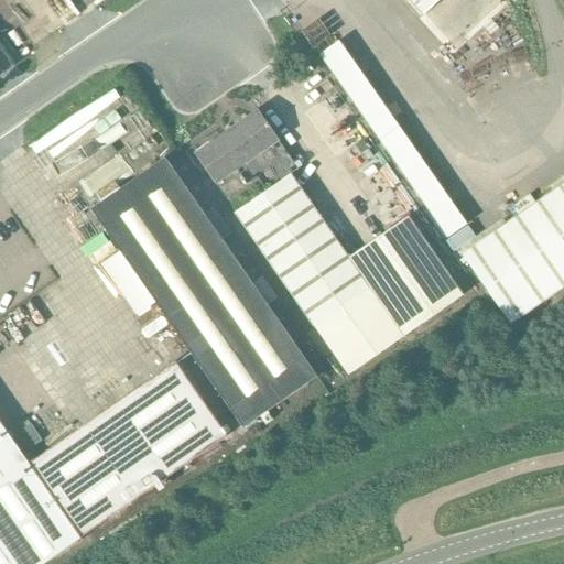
[(410,0),(424,15),(441,0),(410,0)]
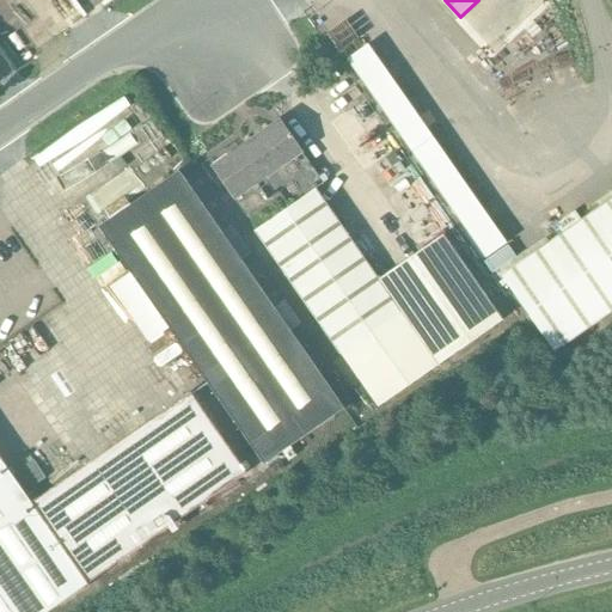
[(280,195),(289,208),(256,232),(378,408),(502,322),(444,236),(379,281),(316,190),(324,184),(304,153),(280,120),(212,167),(246,218),(280,195)]
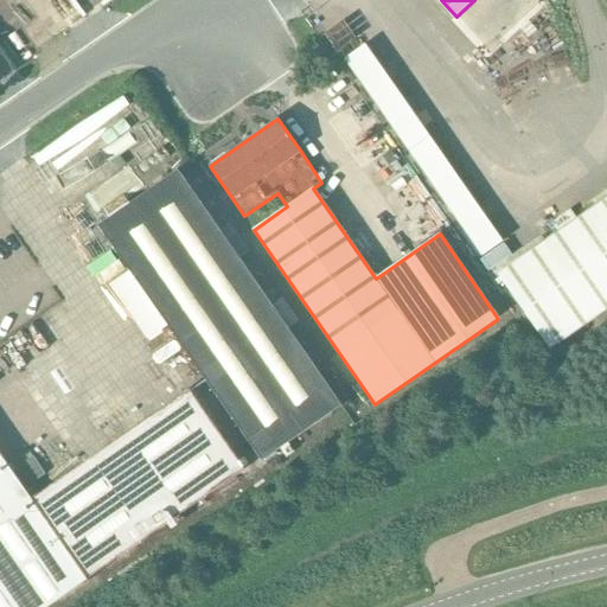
[(178,171),(98,227),(131,272),(110,285),(149,340),(168,327),(216,394),(262,461),(280,449),(286,458),(294,452),(288,443),(342,407),(288,330),(272,306),(238,259),(222,234),(178,171)]
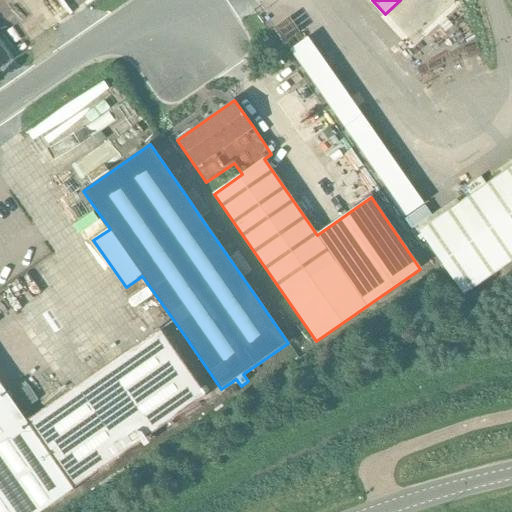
[(511,168),(420,232),(464,295),(511,261),(511,168)]
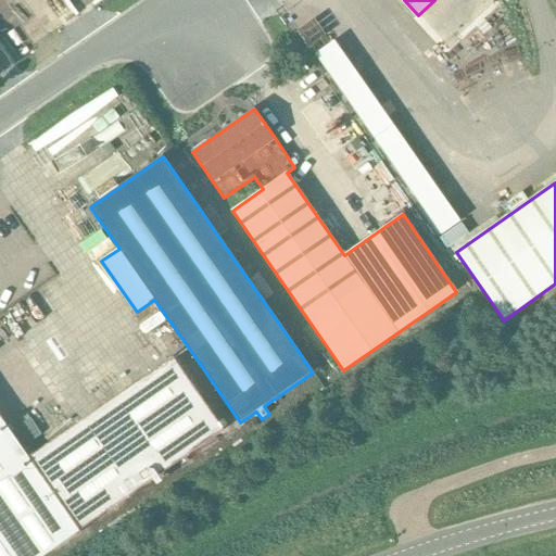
[(462,224),(440,239),(447,250),(469,235),(462,224)]
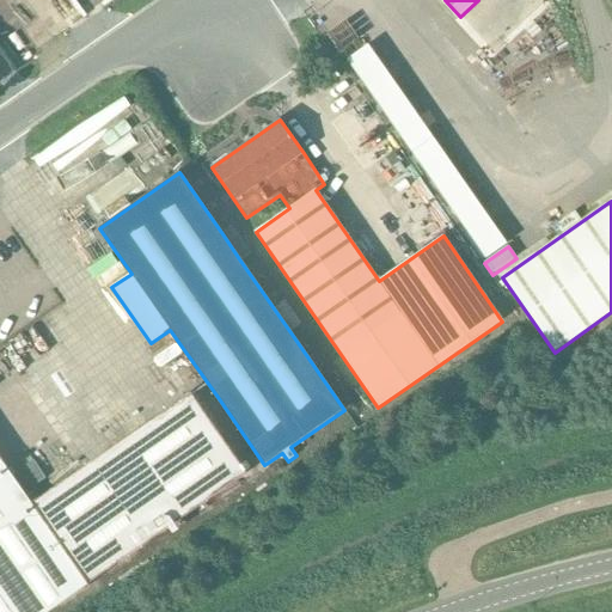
[(0,611),(48,611),(87,585),(245,475),(189,395),(31,505),(0,459),(0,611)]
